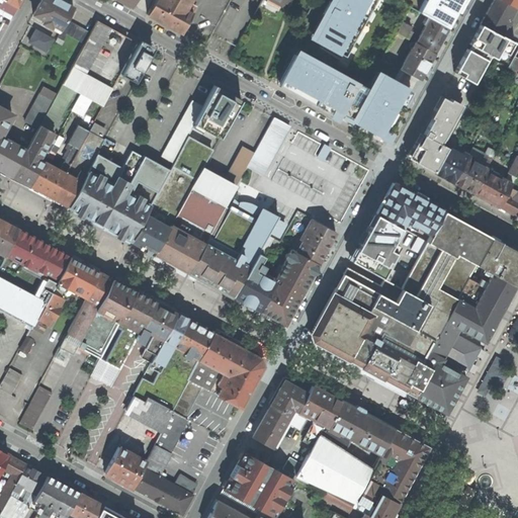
[(0,0),(0,27),(3,22),(7,24),(19,0),(0,0)]
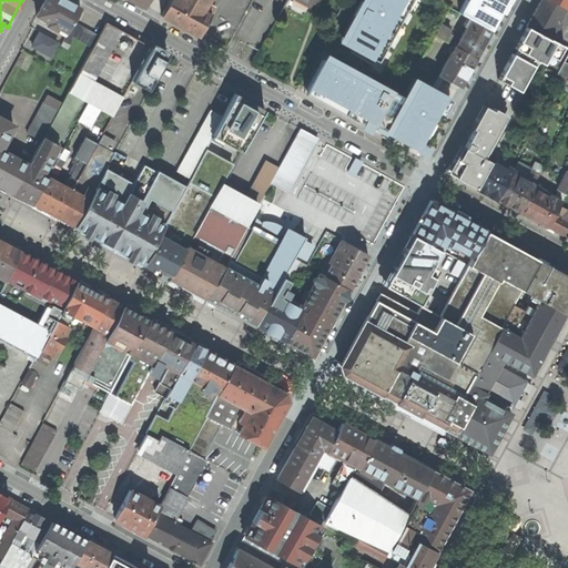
[(67,32),(73,21),(81,8),(66,0),(46,0),(37,16),(48,22),(47,26),(57,31),(58,28),(67,32)]
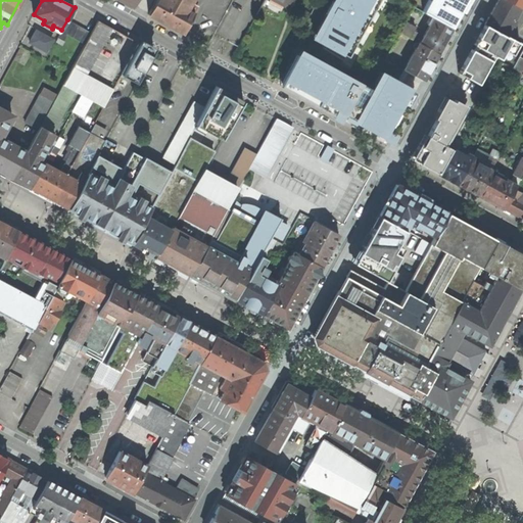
[(155,0),(148,14),(183,34),(194,13),(188,10),(193,0),(155,0)]
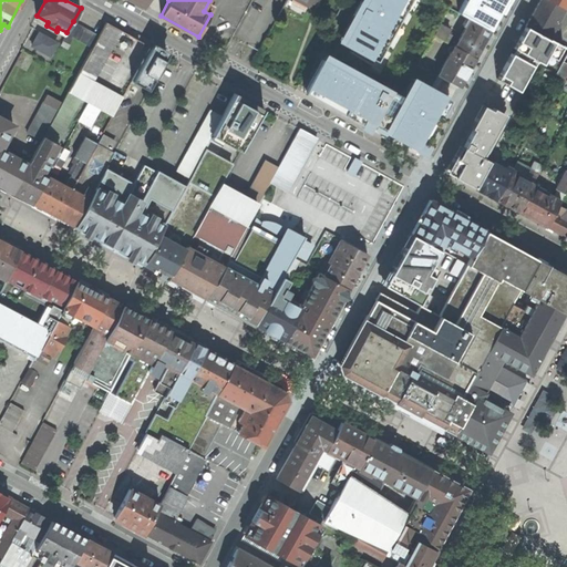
[(370,64),(373,64),(375,60),(378,62),(412,0),(367,0),(366,3),(361,1),(353,14),(358,17),(343,42),(352,48),(350,52),(370,64)]
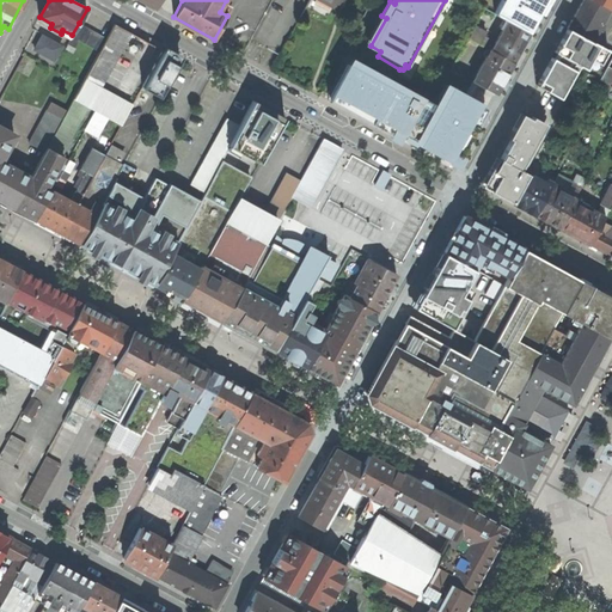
[(501,0),(494,13),(507,20),(528,32),(539,12),(542,13),(549,0),(501,0)]
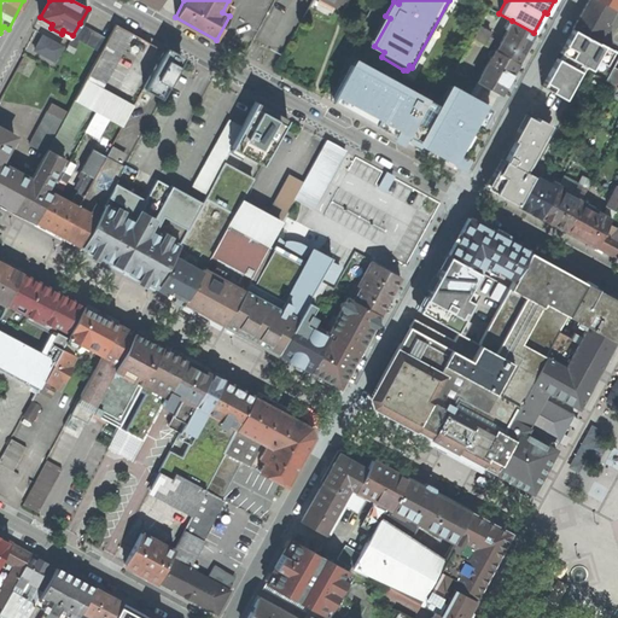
[(610,25),(606,24),(614,9),(598,0),(588,0),(573,28),(602,44),(605,40),(600,38),(605,28),(608,29),(610,25)]
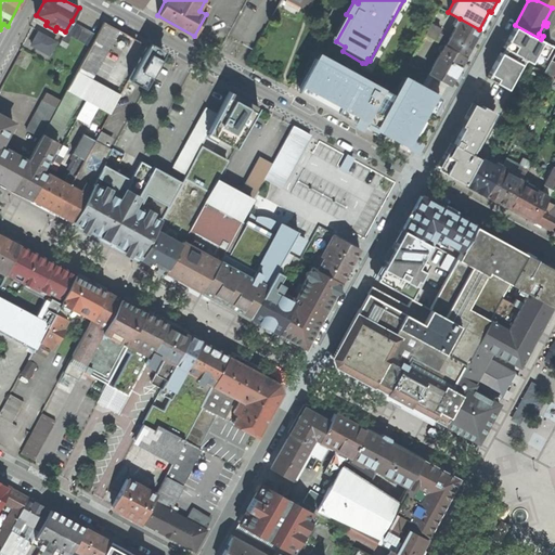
[(439,7),(430,22),(438,26),(446,10),(439,7)]
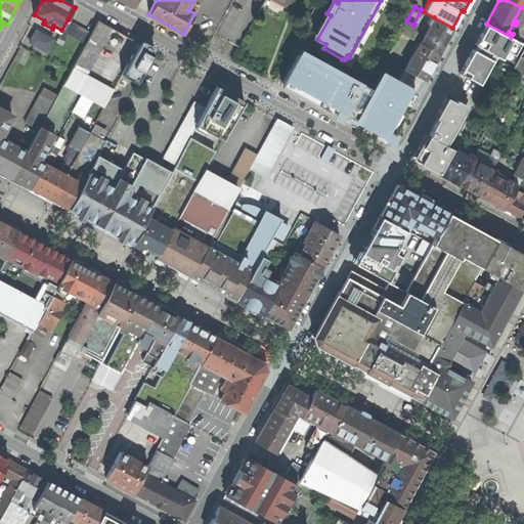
[(452,28),(434,17),(421,43),(439,53),(452,28)]
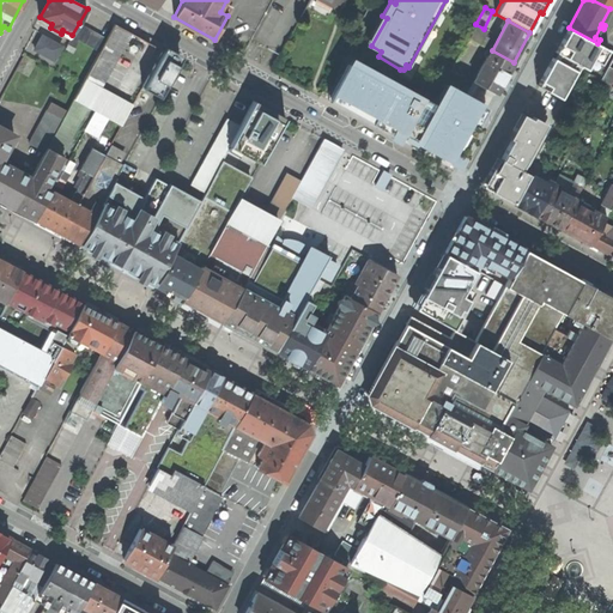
[(79,41),(86,28),(79,23),(72,35),(67,44),(74,48),(79,41)]
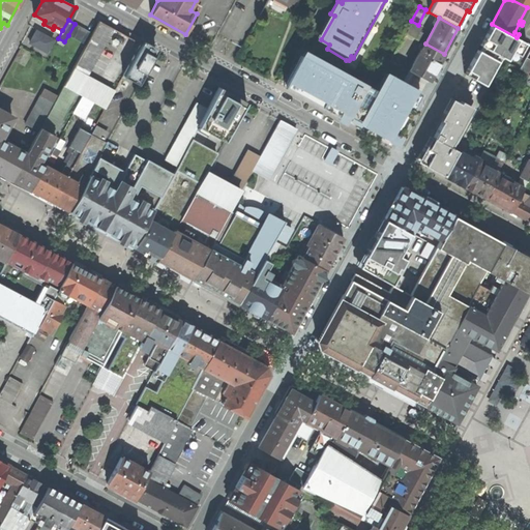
[(86,75),(112,28),(99,21),(92,33),(86,45),(64,85),(76,91),(83,95),(92,79),(92,78),(86,75)]
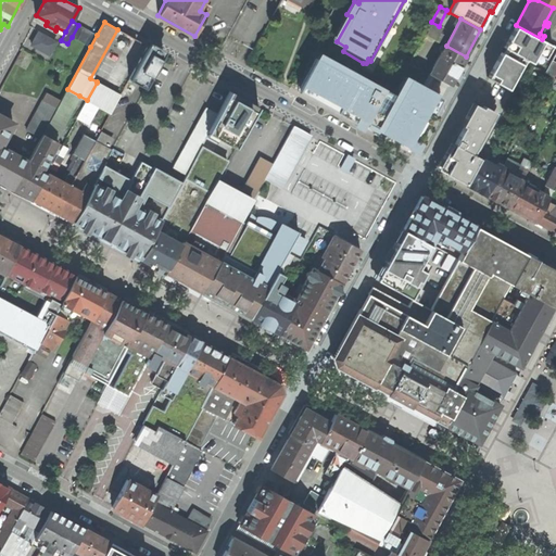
[(439,26),(431,22),(425,35),(439,41),(443,35),(439,33),(441,27),(439,26)]
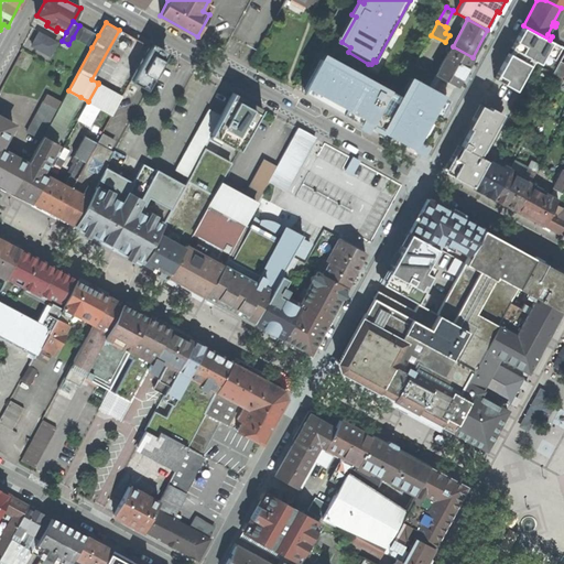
[(78,41),(86,29),(79,25),(73,38),(78,41)]
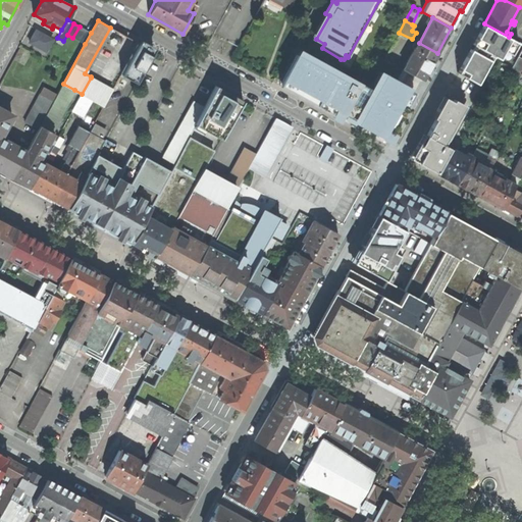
[(471,49),(459,72),(478,83),(493,53),(500,57),(502,55),(511,60),(520,43),(509,37),(484,23),(473,44),(476,46),(474,50),(471,49)]
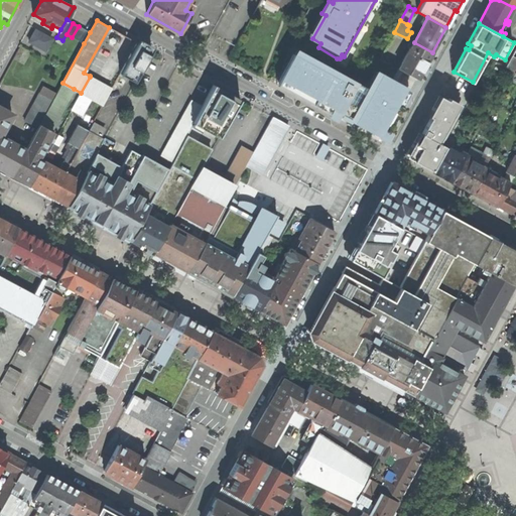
[(78,40),(84,29),(79,26),(72,37),(78,40)]
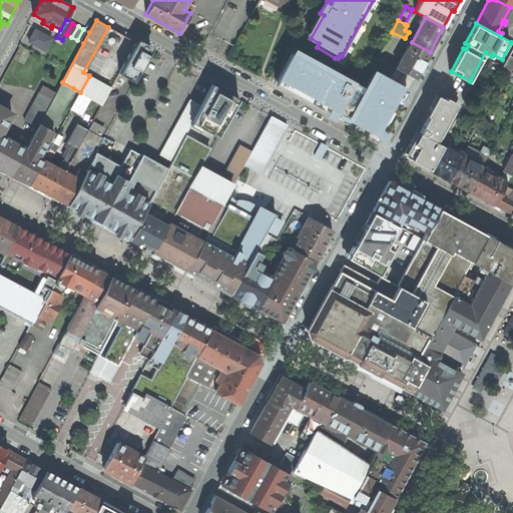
[(89,32),(83,29),(77,40),(83,43),(89,32)]
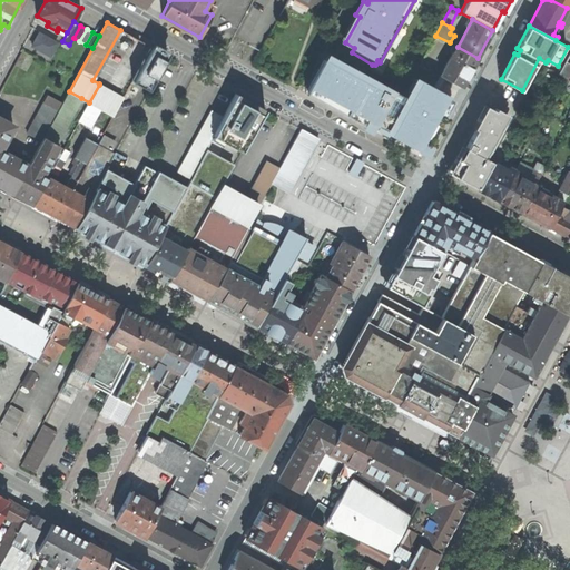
[(57,43),(39,33),(32,46),(50,56),(57,43)]
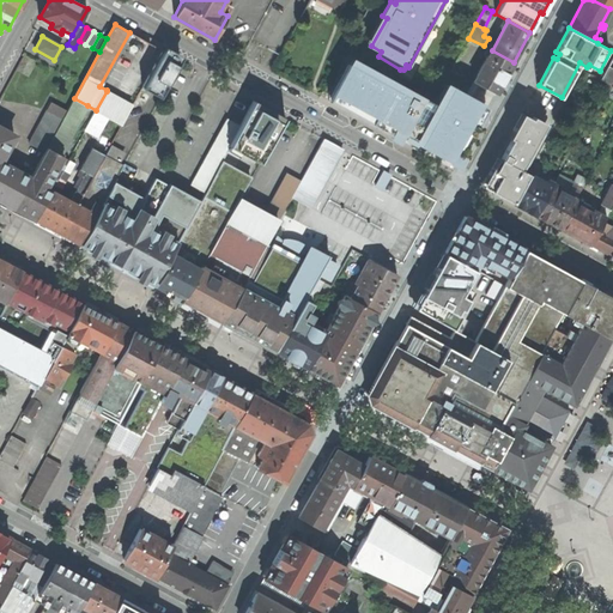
[(491,49),(473,82),(496,93),(514,62),(492,50),(491,49)]
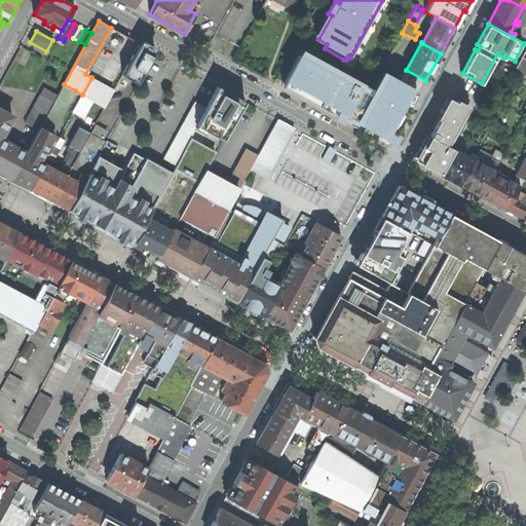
[(153,51),(140,43),(122,75),(128,78),(133,70),(140,74),(144,76),(156,54),(157,52),(153,51)]
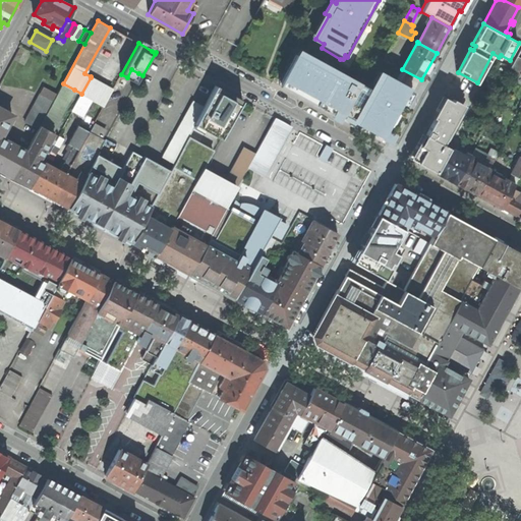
[(297,54),(279,85),(339,119),(342,114),(349,101),(358,83),(346,76),(343,80),(297,54)]
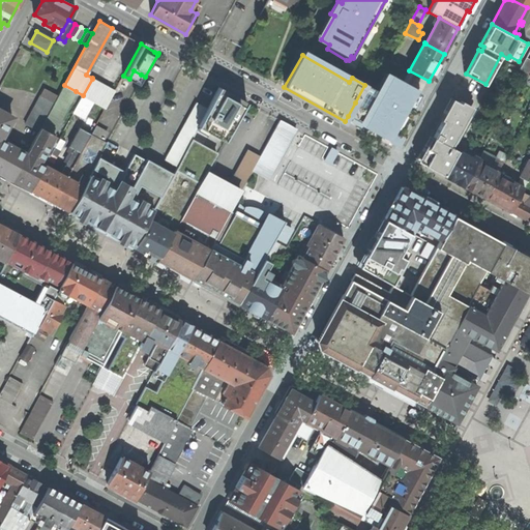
[(529,58),(527,57),(520,69),(527,75),(529,68),(529,58)]
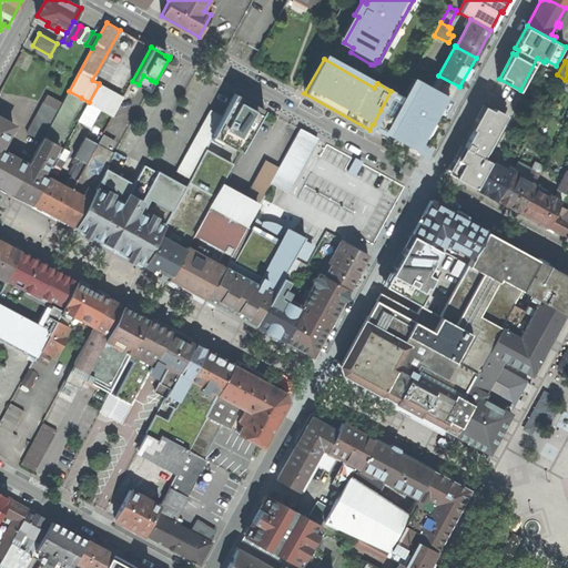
[(381,110),(373,124),(375,125),(374,128),(386,134),(387,132),(422,151),(452,99),(417,80),(396,119),(381,110)]
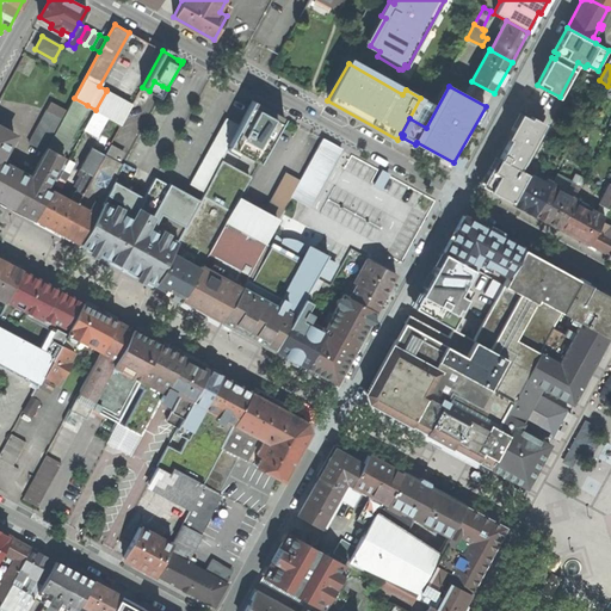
[(133,105),(106,91),(96,110),(121,124),(133,105)]
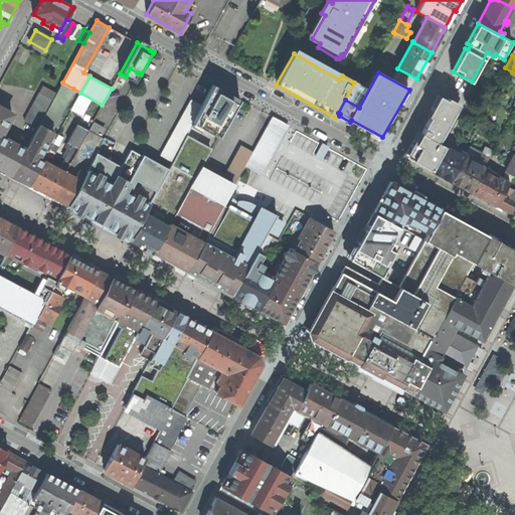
[(52,101),(39,125),(51,131),(73,89),(62,82),(56,94),(52,101)]
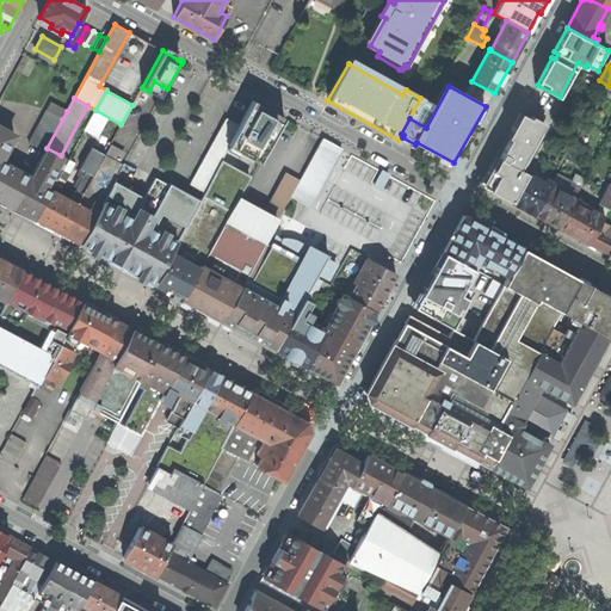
[(47,110),(62,119),(67,111),(51,102),(47,110)]
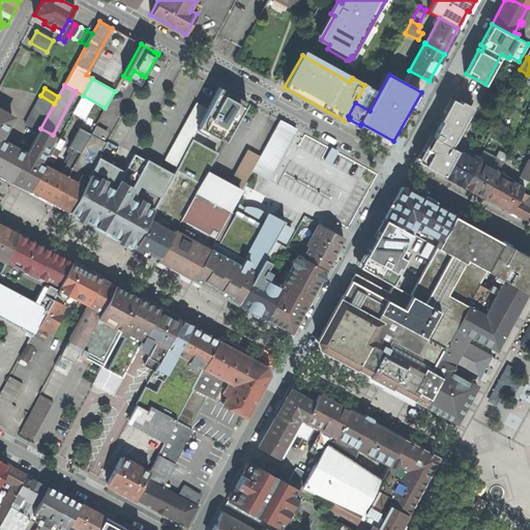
[(208,109),(200,123),(208,127),(206,130),(225,141),(245,100),(219,88),(208,109)]
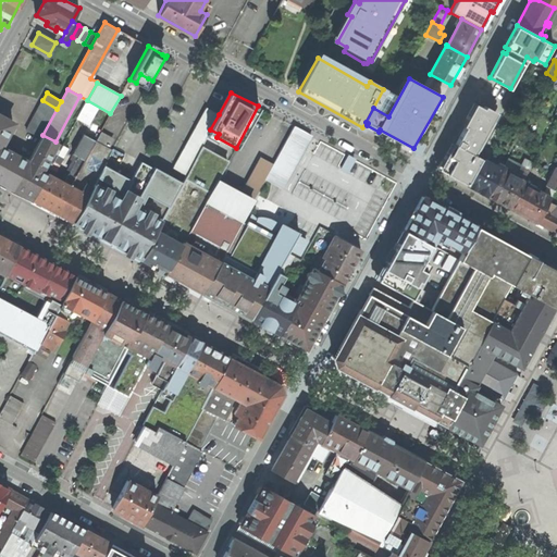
[(466,184),(480,158),(473,153),(498,109),(478,98),(438,169),(466,184)]
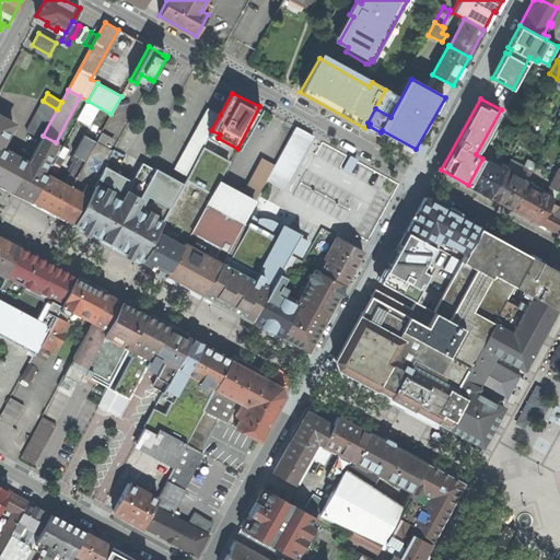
[(43,136),(57,109),(43,101),(26,131),(41,139),(43,136)]
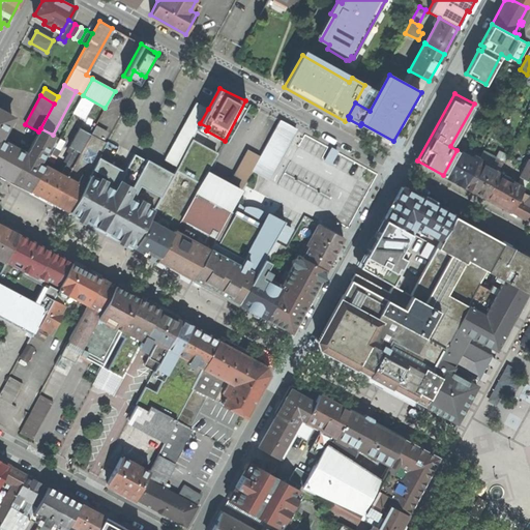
[(197,104),(165,160),(177,167),(190,141),(200,123),(208,109),(197,104)]
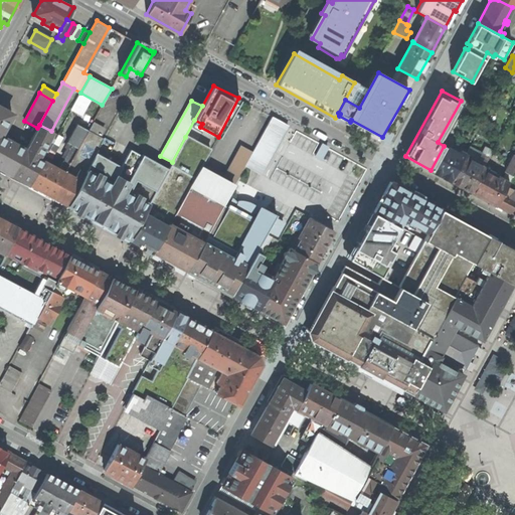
[(0,167),(12,175),(26,150),(16,145),(17,143),(10,139),(9,141),(0,136),(12,114),(0,107),(0,167)]
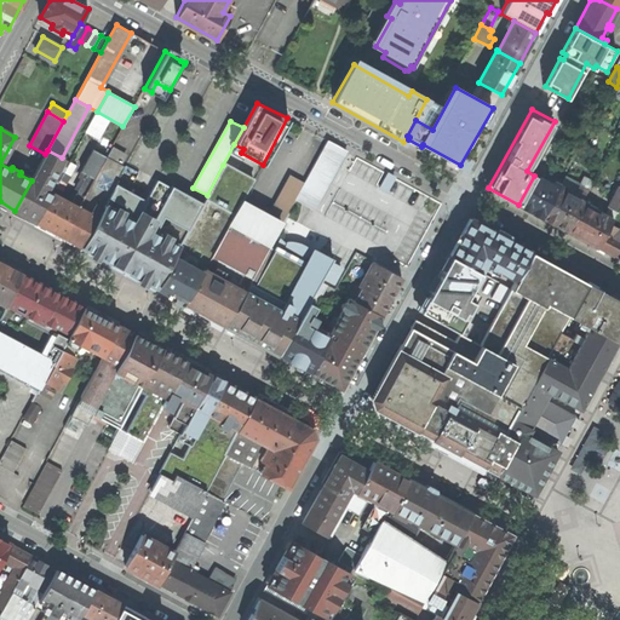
[(338,144),(327,138),(305,179),(296,196),(317,208),(349,150),(338,144)]
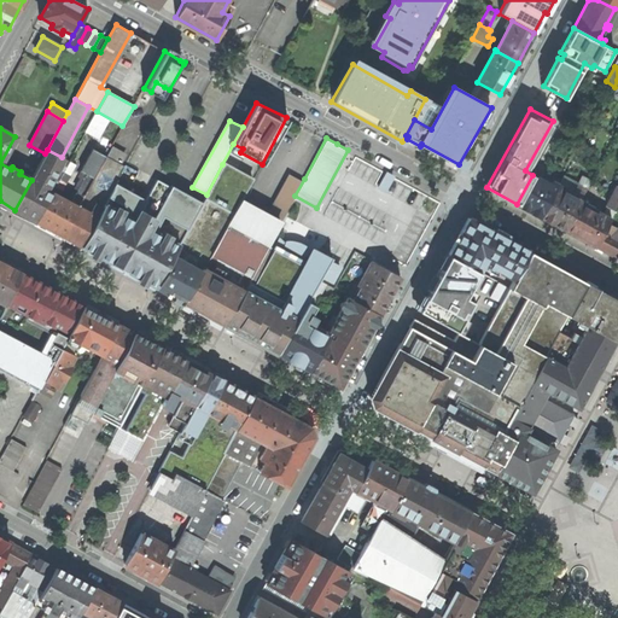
[(81,245),(115,184),(124,167),(118,163),(124,155),(111,147),(106,157),(79,207),(63,235),(81,245)]
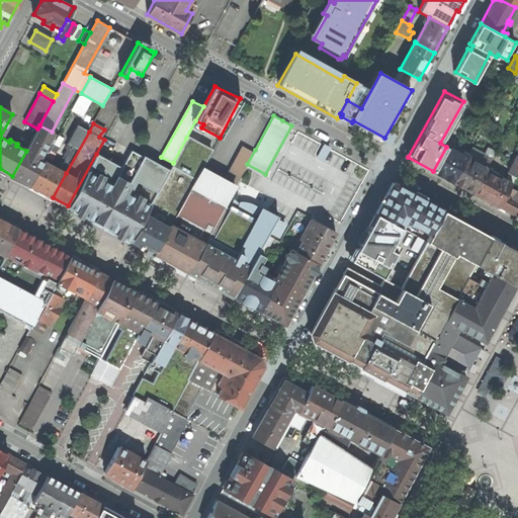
[(30,185),(45,161),(59,135),(52,132),(39,125),(37,128),(26,151),(12,176),(30,185)]
